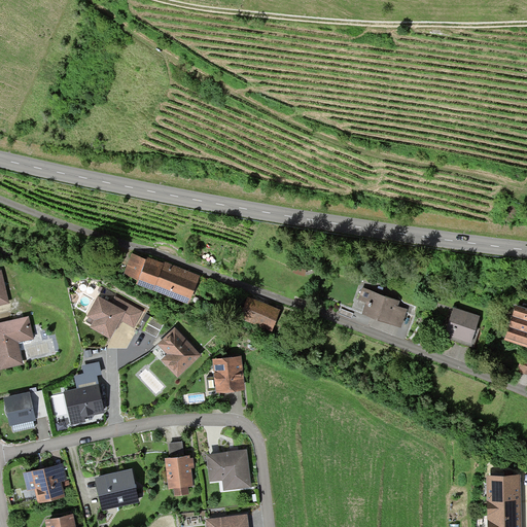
[(134,252),(127,271),(187,294),(195,276),(134,252)]
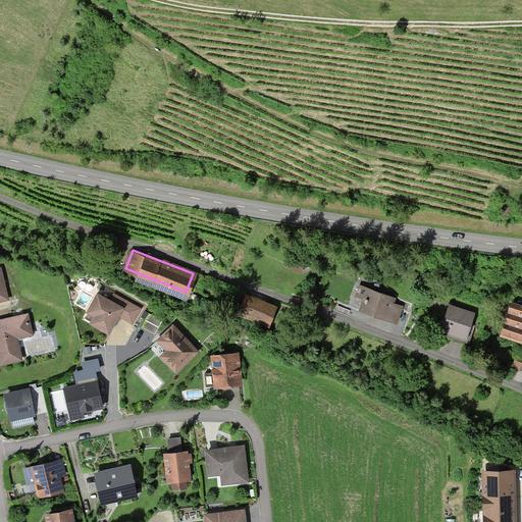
[(292,261),(290,268),(300,270),(302,264),(292,261)]
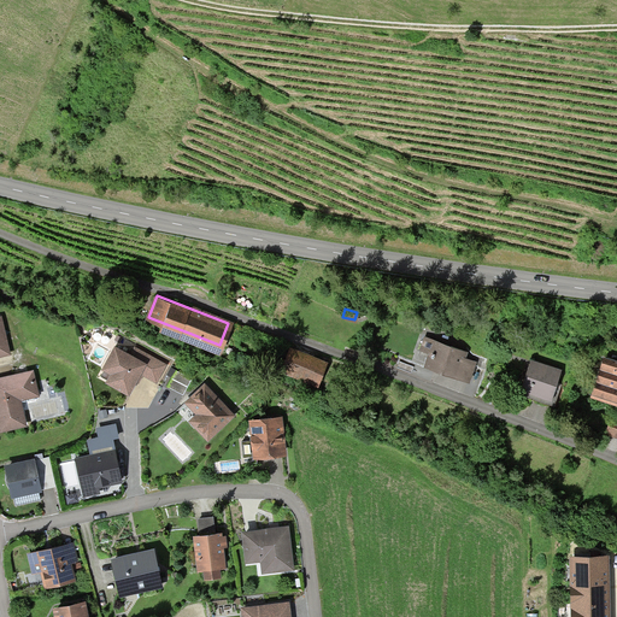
[(465,352),(424,338),(419,348),(433,353),(428,364),(470,378),(476,363),(463,358),(465,352)]
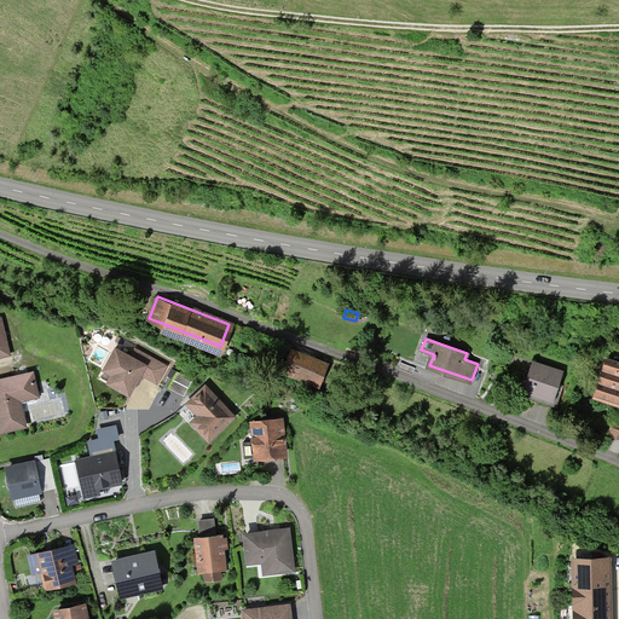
[(131,356),(115,347),(99,376),(128,392),(139,372),(157,382),(166,366),(134,350),(131,356)]
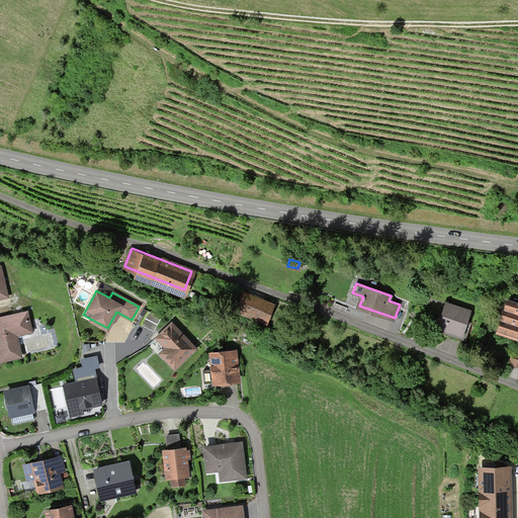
[(246,292),(239,310),(267,321),(274,303),(246,292)]
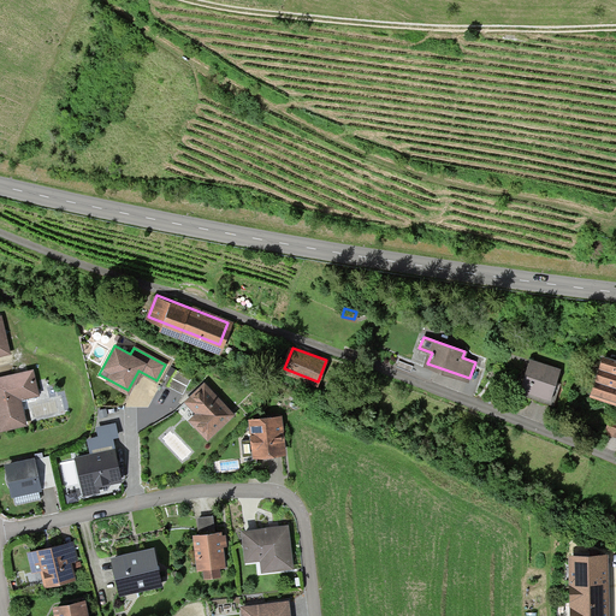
[(615,362),(603,359),(591,395),(615,402),(615,362)]
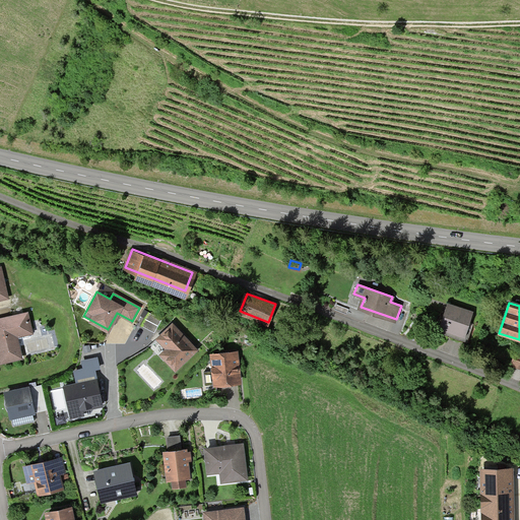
[(448,304),(441,326),(465,334),(472,312),(448,304)]
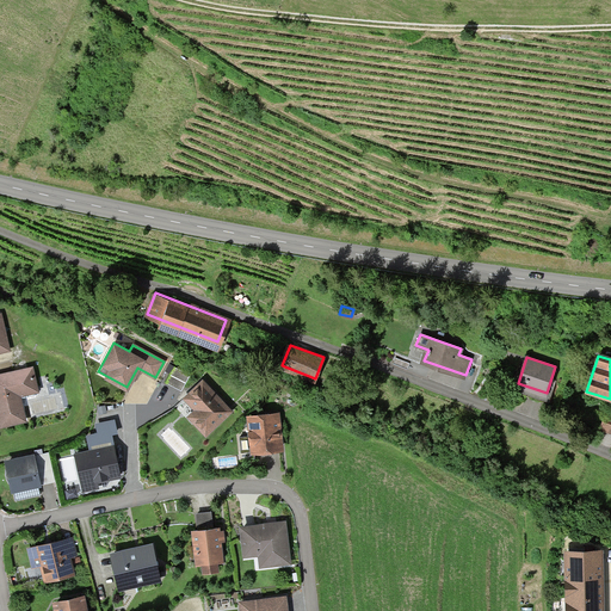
[(30,368),(0,375),(0,424),(24,419),(18,393),(35,389),(30,368)]
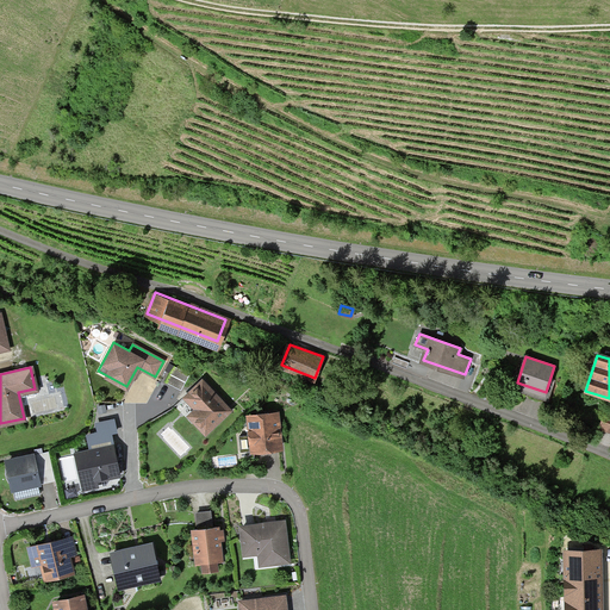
[(174,367),(165,383),(178,390),(187,374),(174,367)]
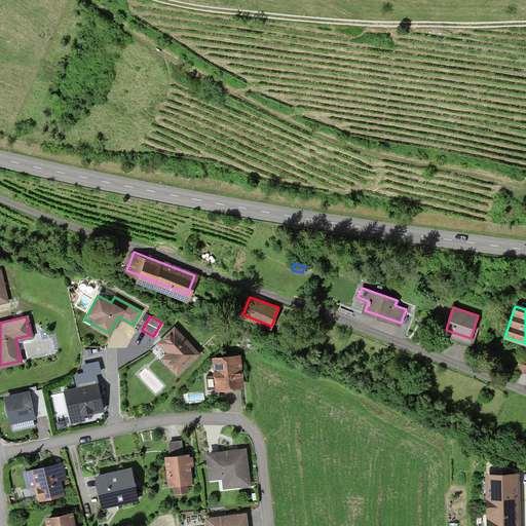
[(197,353),(174,327),(158,341),(168,351),(162,358),(176,372),(197,353)]
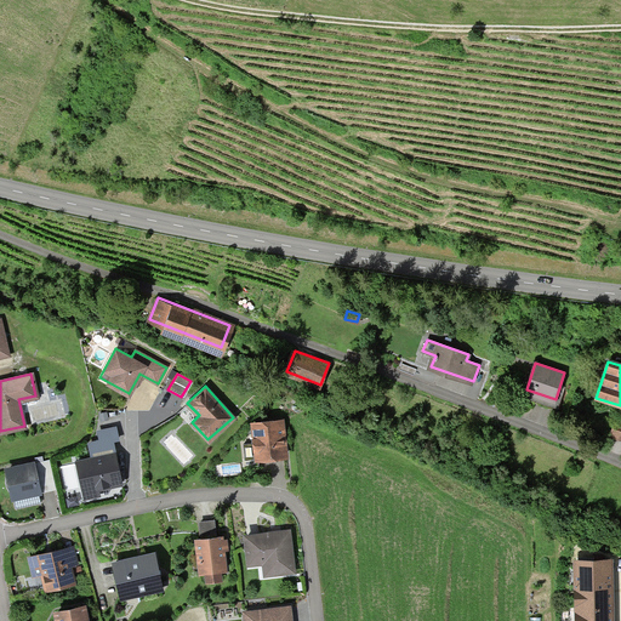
[(252,422),(256,456),(285,453),(281,419),(252,422)]
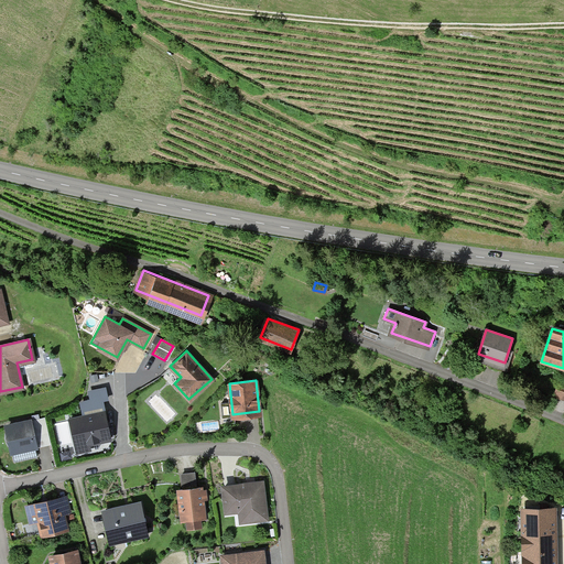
[(563,388),(556,387),(553,396),(563,399),(563,388)]
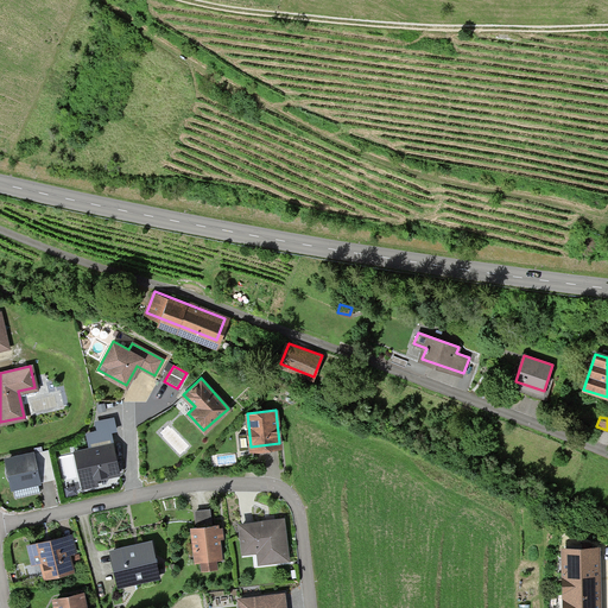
[(112,443),(76,451),(84,485),(95,482),(94,476),(118,470),(112,443)]
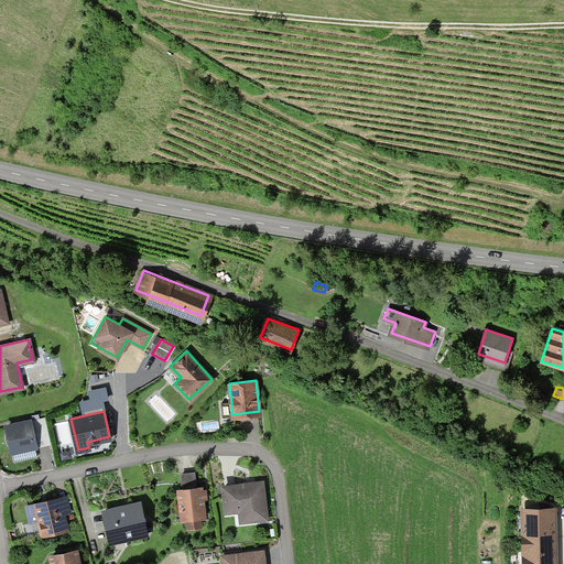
[(30,420),(6,425),(11,452),(35,446),(30,422),(30,420)]
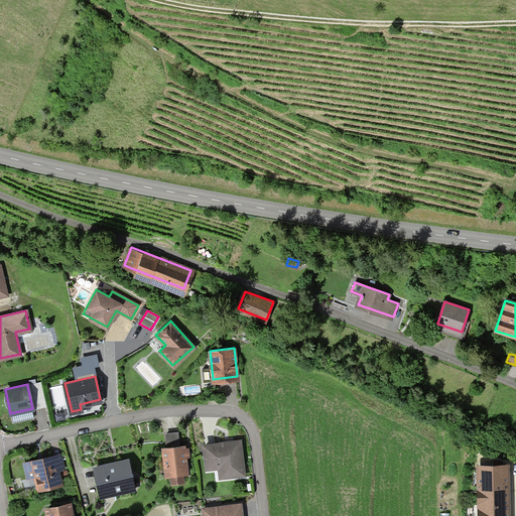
[(27,386),(32,408),(44,406),(39,384),(27,386)]
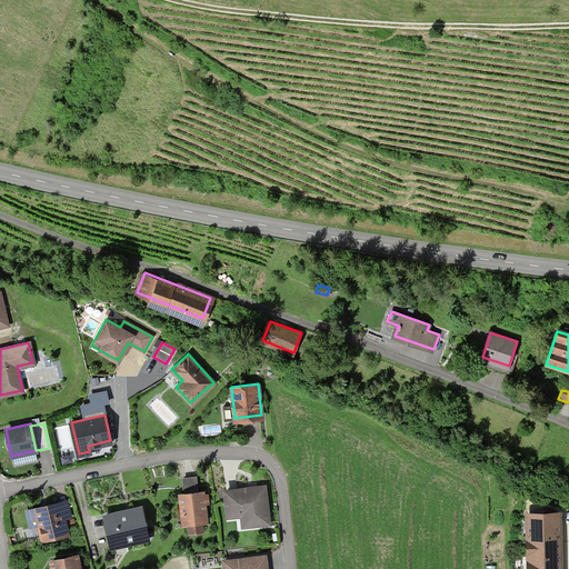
[(185,478),(186,495),(198,493),(196,477),(185,478)]
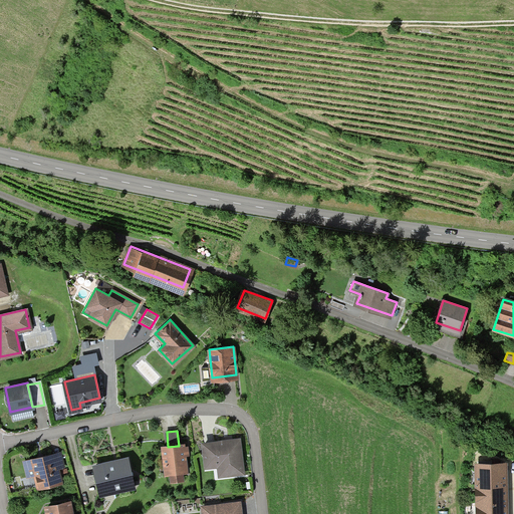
[(240,439),(203,444),(206,468),(218,467),(219,476),(244,473),(240,439)]
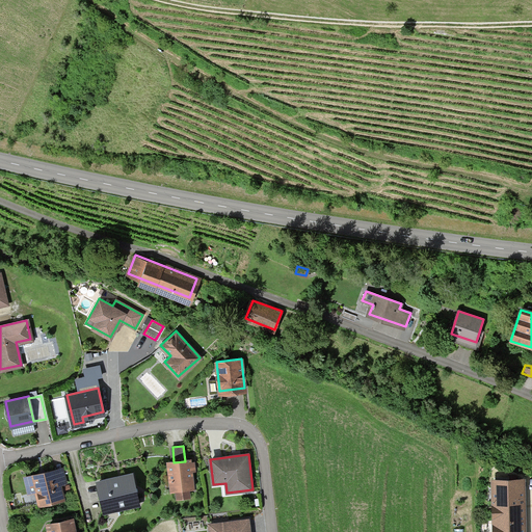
[(168,462),(171,490),(178,490),(178,496),(188,495),(188,488),(192,488),(189,460),(185,461),(174,462),(168,462)]
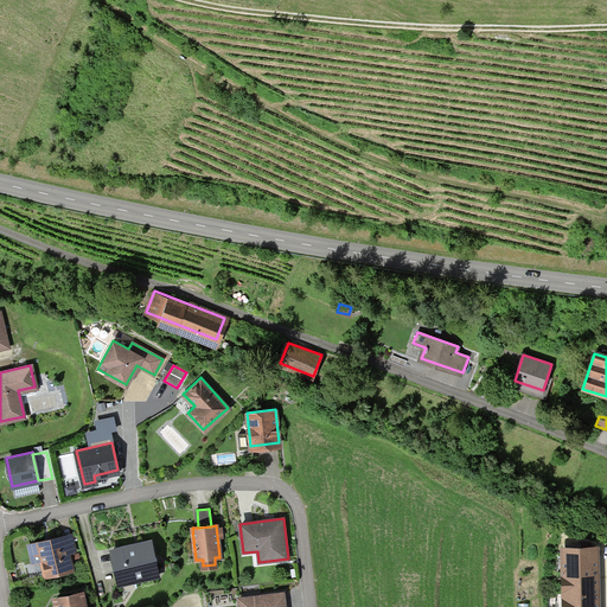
[(69,535),(27,545),(32,561),(43,558),(46,574),(70,568),(66,553),(72,551),(69,535)]
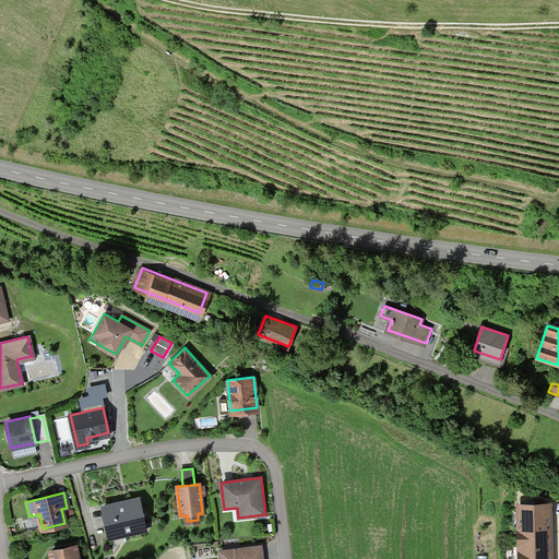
[(138,497),(103,504),(110,537),(145,531),(138,497)]
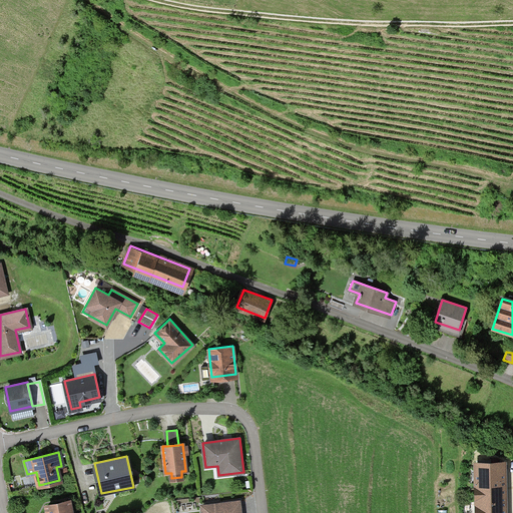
[(476,464),(478,512),(505,512),(504,463),(476,464)]
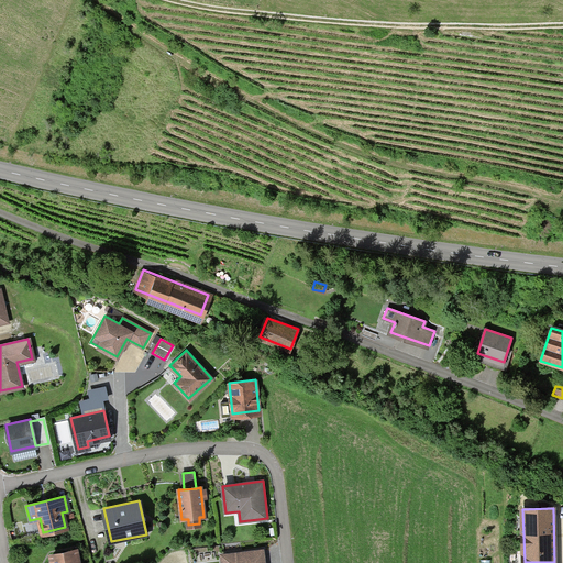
[(50,553),(51,562),(78,562),(76,549),(50,553)]
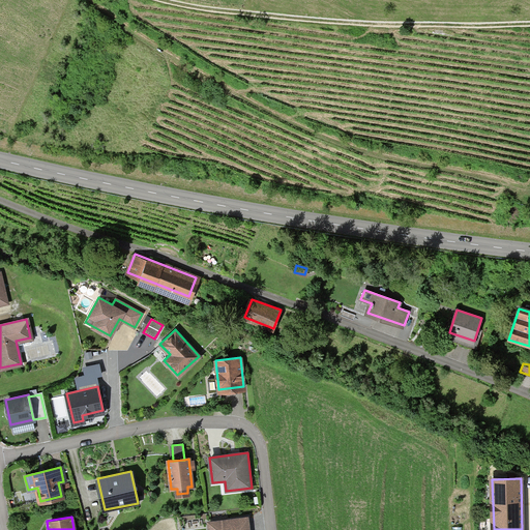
[(247,529),(246,517),(207,522),(207,529),(247,529)]
